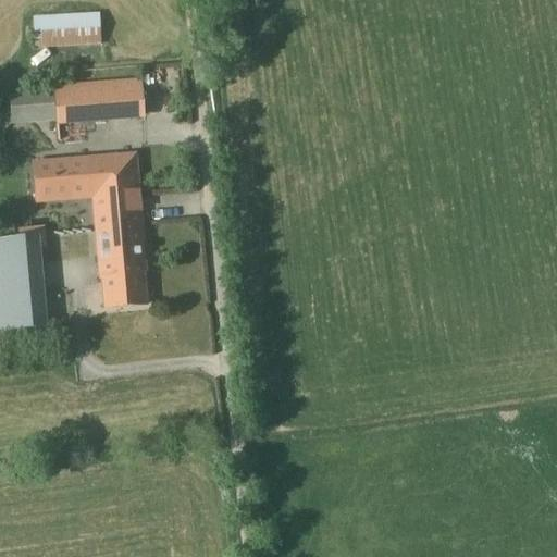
[(98,14),(32,19),(34,50),(100,46),(98,14)]
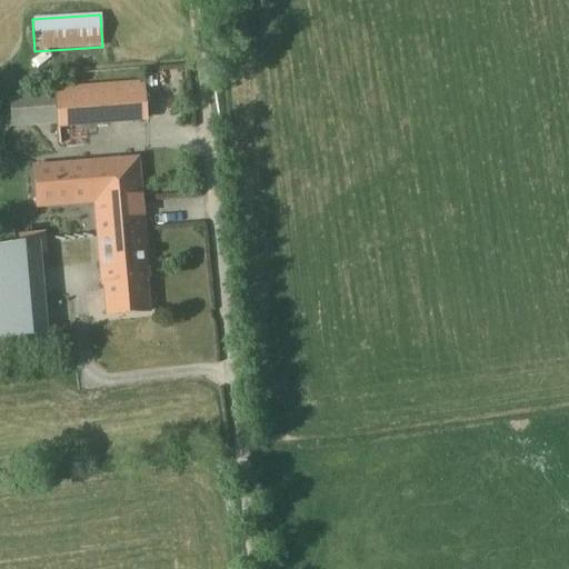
[(52,91),(6,96),(8,127),(53,123),(55,127),(147,118),(143,80),(140,80),(52,87),(52,91)]
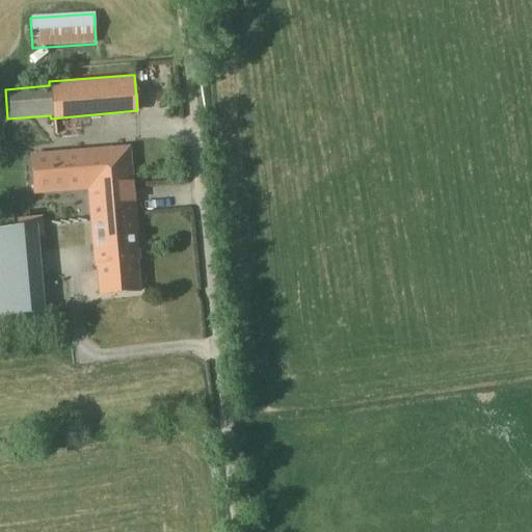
[(11,135),(49,136),(49,123),(11,122),(11,135)]
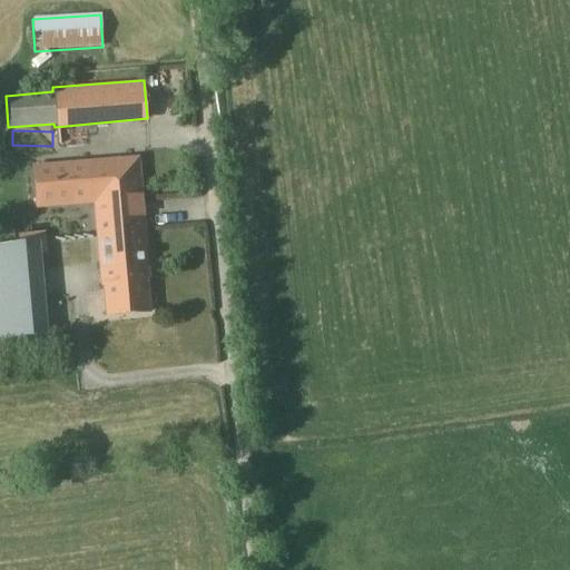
[(94,202),(140,197),(137,158),(33,167),(36,207),(95,203),(94,202)]
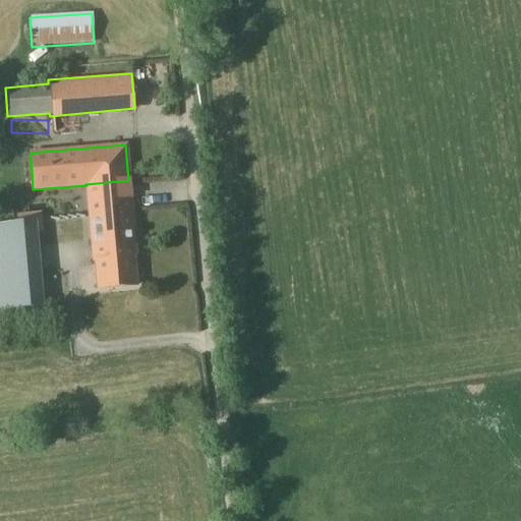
[(85,184),(87,185),(93,261),(95,259),(97,288),(135,285),(132,254),(134,253),(128,180),(85,184)]
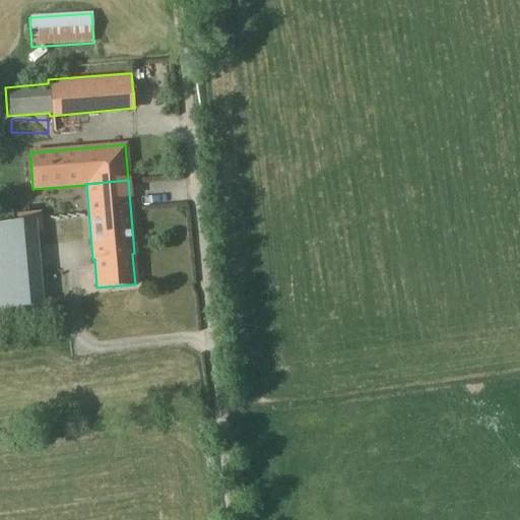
[(0,308),(43,304),(35,219),(0,222),(0,308)]
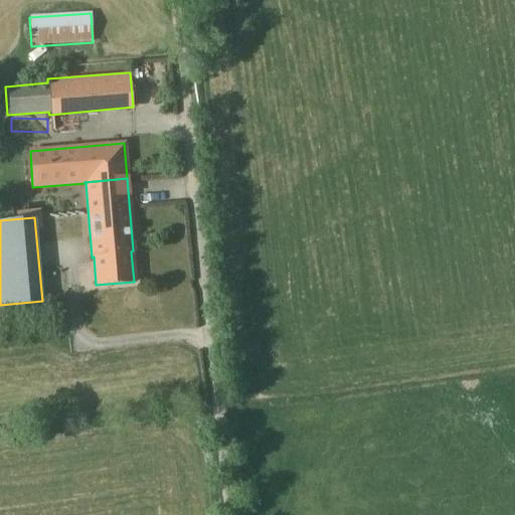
All buildings are outlined.
